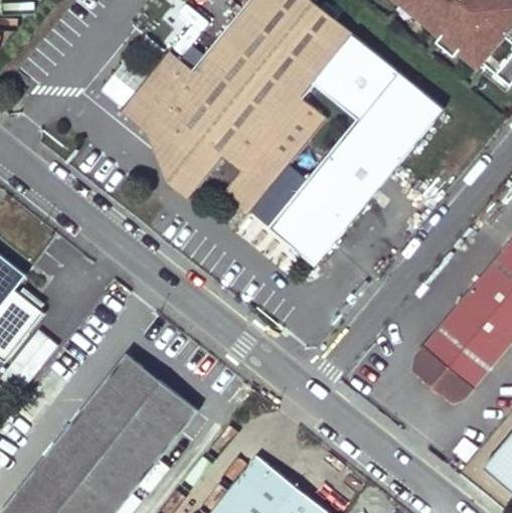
[(397,71),(353,34),(311,0),(247,0),(192,68),(170,49),(122,106),(145,125),(174,148),(164,162),(164,169),(170,175),(166,179),(186,199),(203,177),(245,212),(324,118),(301,97),(312,82),(356,120),(397,71)]
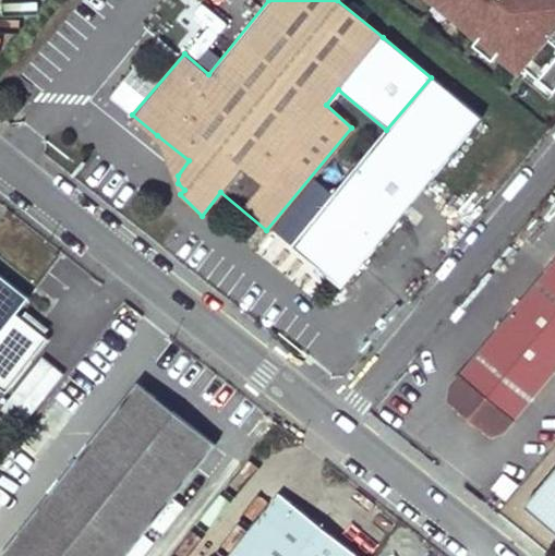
[(201,64),(228,23),(193,0),(177,26),(193,37),(183,52),(201,64)]
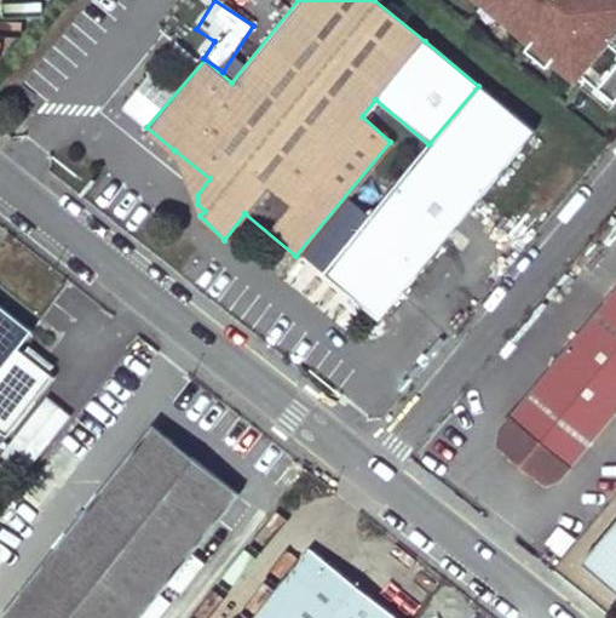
[(615,0),(481,0),(583,85),(586,81),(614,104),(615,102),(615,0)]
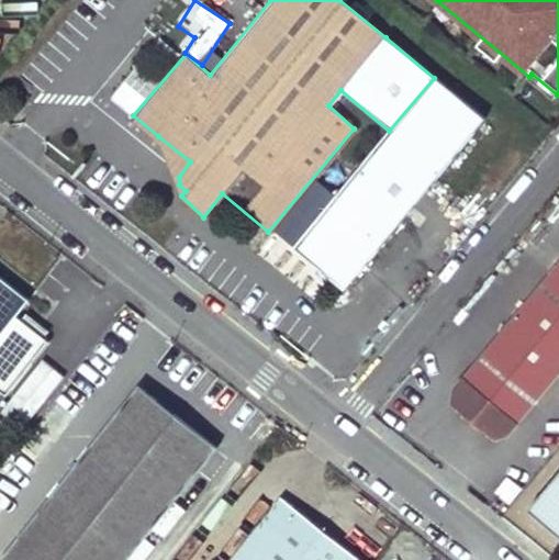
[(129,118),(156,81),(132,64),(104,100),(129,118)]
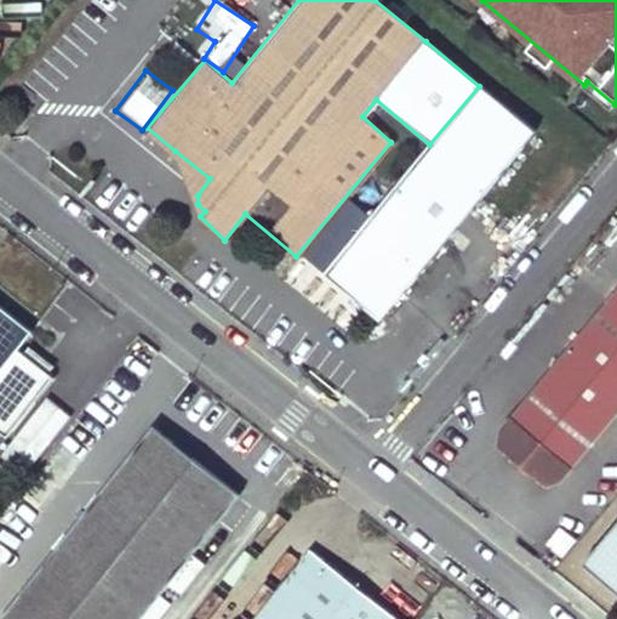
[(375,319),(535,132),(479,86),(429,145),(323,274),(375,319)]
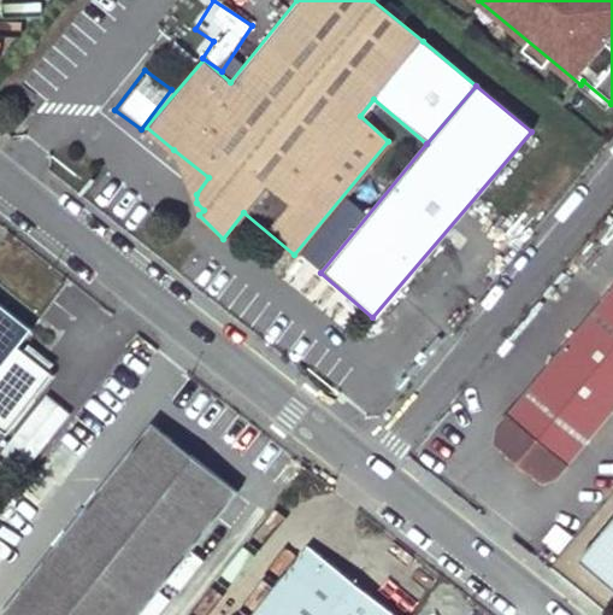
[(208,177),(174,150),(199,215),(204,210),(196,203),(196,194),(208,177)]
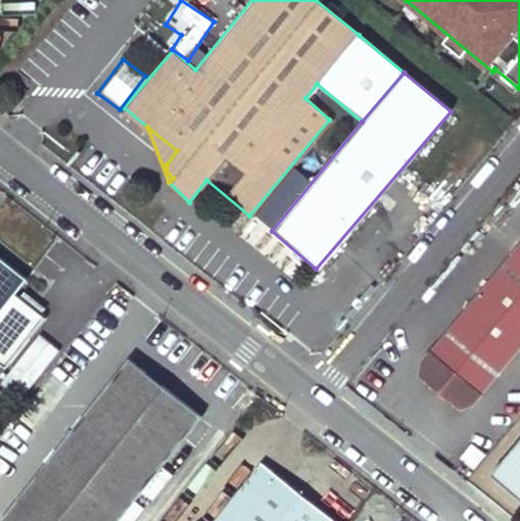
[(467,406),(476,394),(519,343),(519,242),(421,362),(419,373),(421,383),(430,391),(452,409),(467,406)]
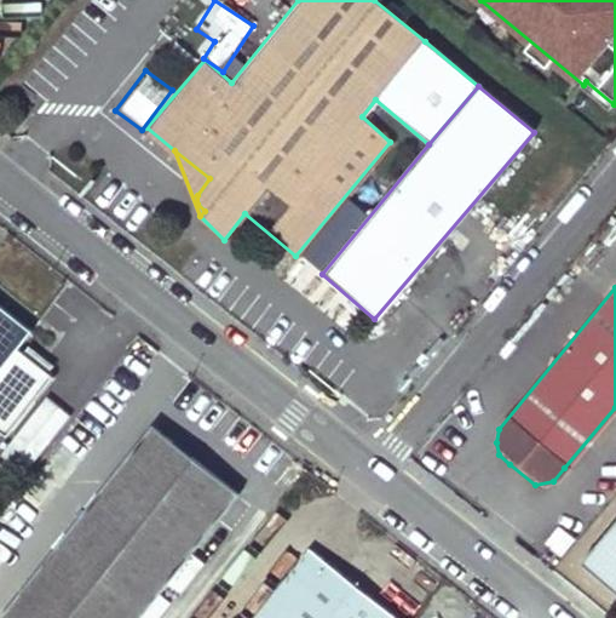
[(0,370),(28,336),(0,313),(0,370)]
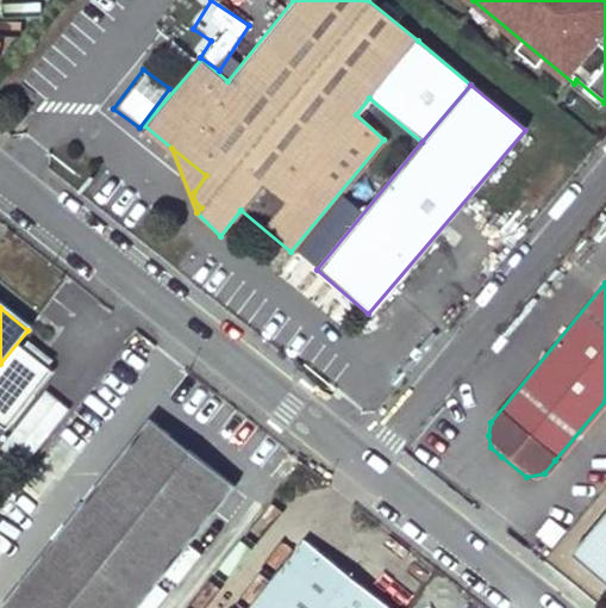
[(35,388),(4,450),(30,464),(62,402),(35,388)]
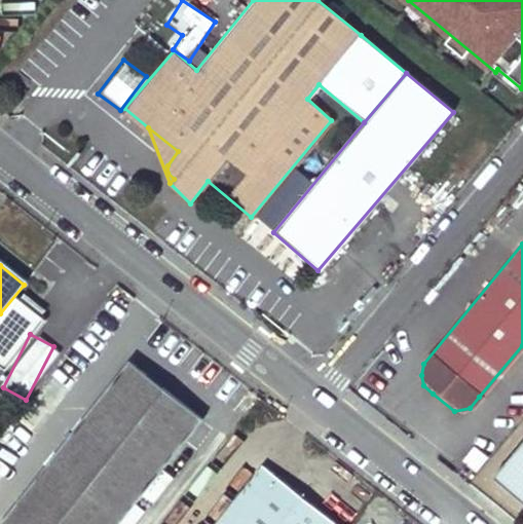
[(127,363),(0,521),(0,523),(116,523),(199,420),(127,363)]
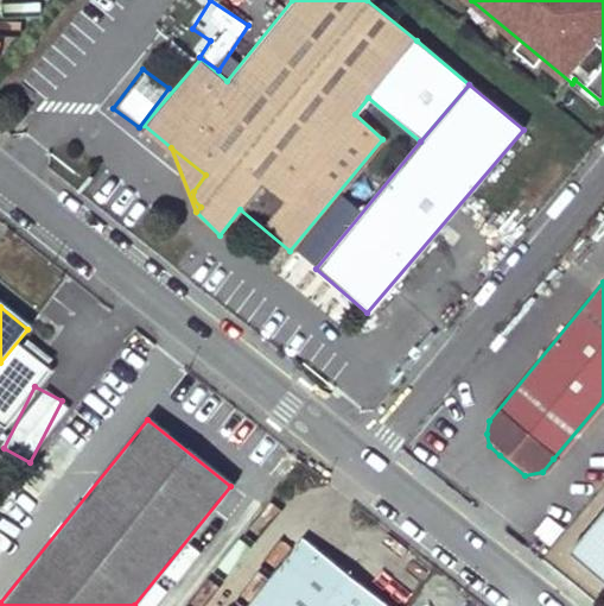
[(603,509),(566,554),(603,585),(603,509)]
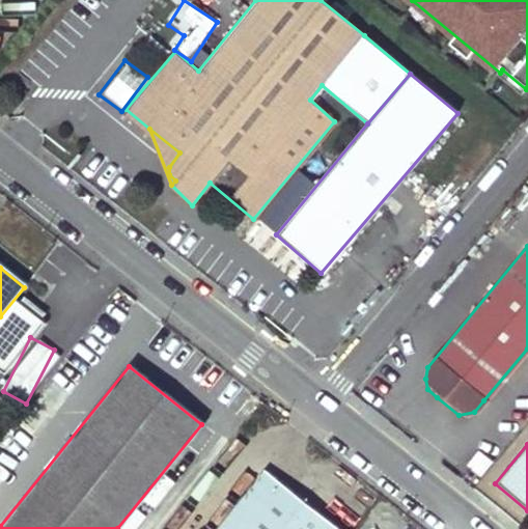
[(331,528),(262,473),(216,528),(331,528)]
